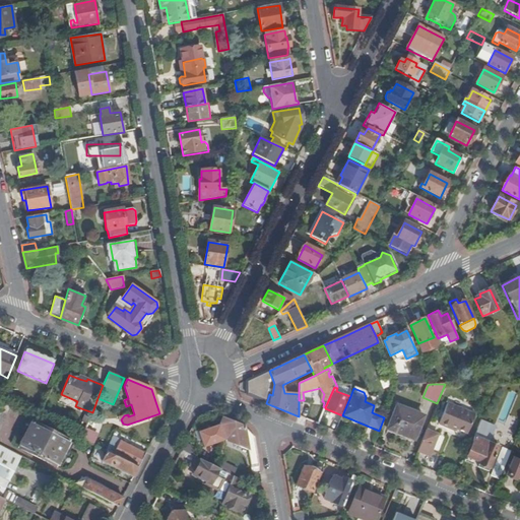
[(259,400),(266,403),(269,394),(270,391),(263,389),(259,400)]
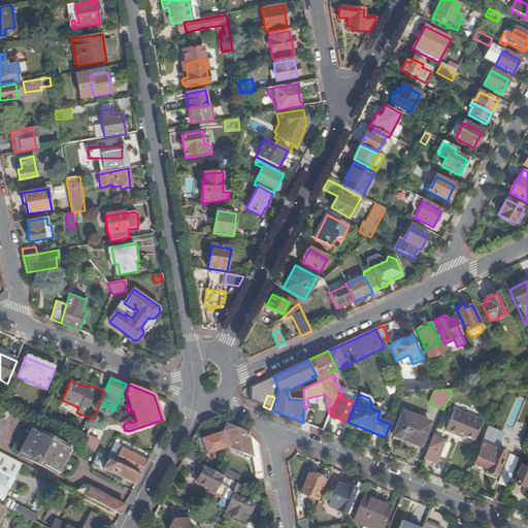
[(0,436),(11,408),(0,402),(0,436)]
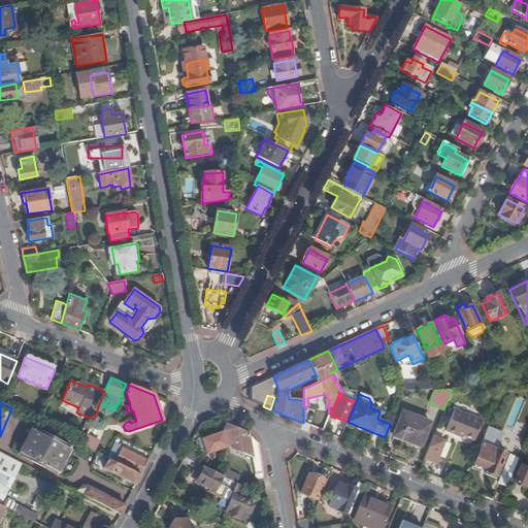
[(459,434),(463,436),(474,440),(482,422),(454,410),(444,431),(458,437),(459,434)]
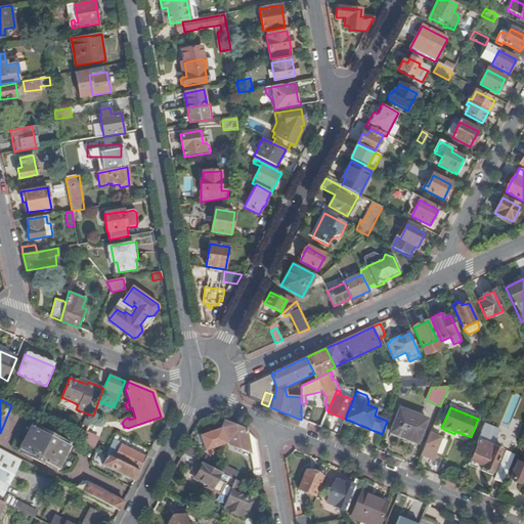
[(417,443),(427,421),(400,409),(391,433),(392,434),(393,433),(416,442),(416,443),(417,443)]
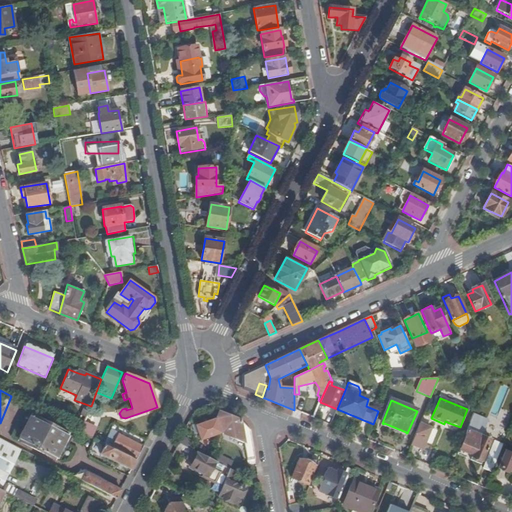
[(242,421),(219,411),(216,419),(221,434),(245,443),(248,461),(256,459),(251,432),(242,421)]
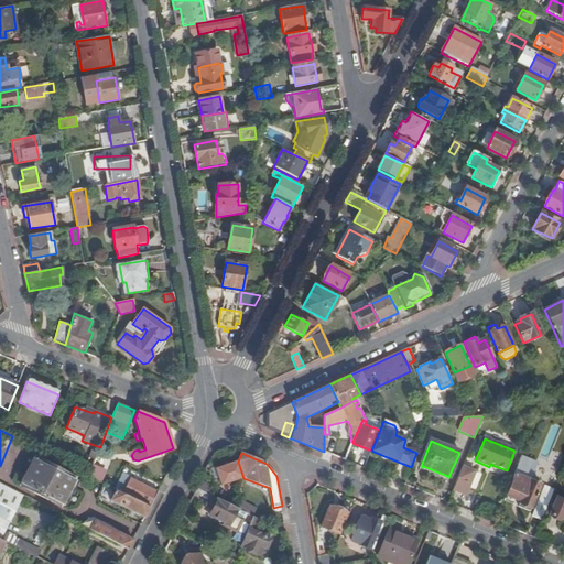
[(96,455),(93,463),(107,468),(109,459),(96,455)]
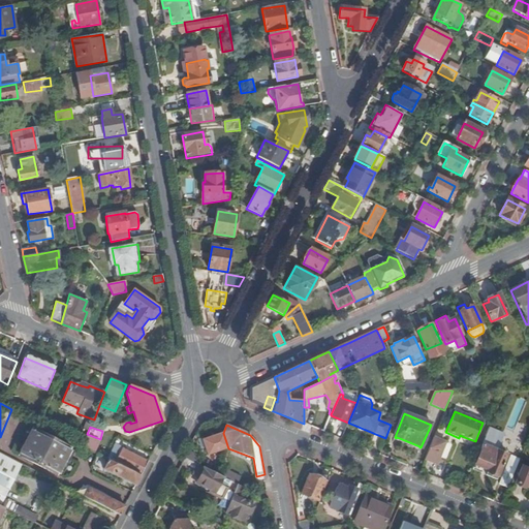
[(33,429),(20,455),(61,477),(74,450),(33,429)]
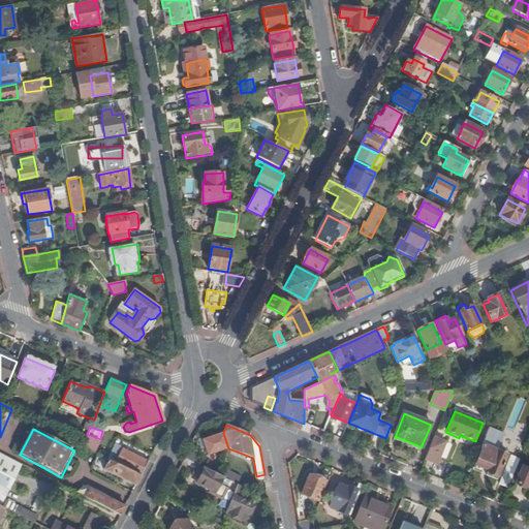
[(228,448),(223,433),(203,440),(208,456),(228,448)]
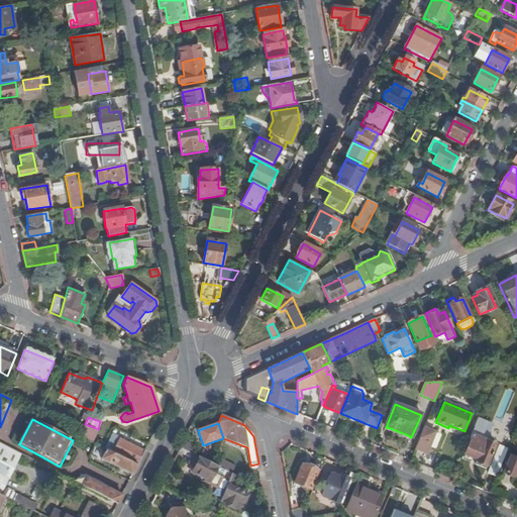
[(85,426),(82,434),(92,438),(95,430),(85,426)]
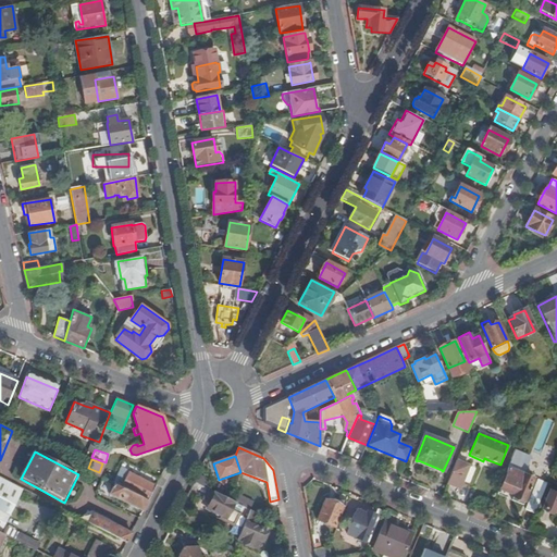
[(527,467),(511,460),(499,489),(514,494),(511,500),(523,506),(533,479),(523,474),(527,467)]
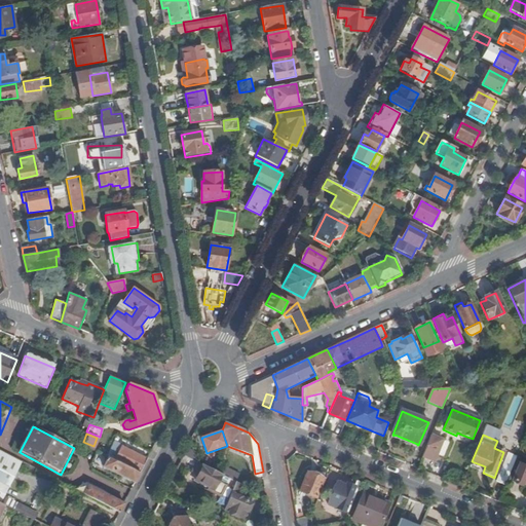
[(430,436),(422,457),(434,462),(436,457),(443,460),(450,444),(430,436)]
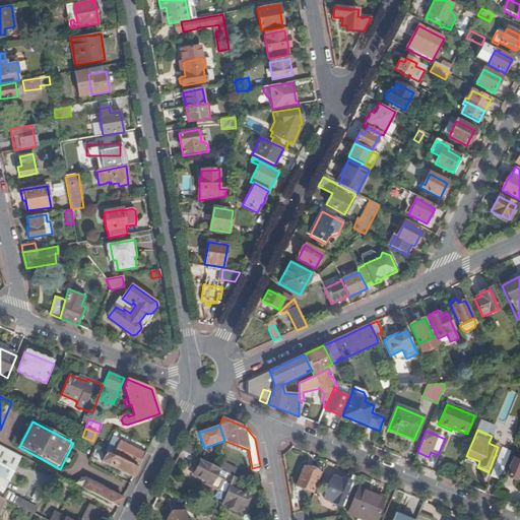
[(138,468),(146,453),(113,437),(106,451),(108,452),(138,468)]
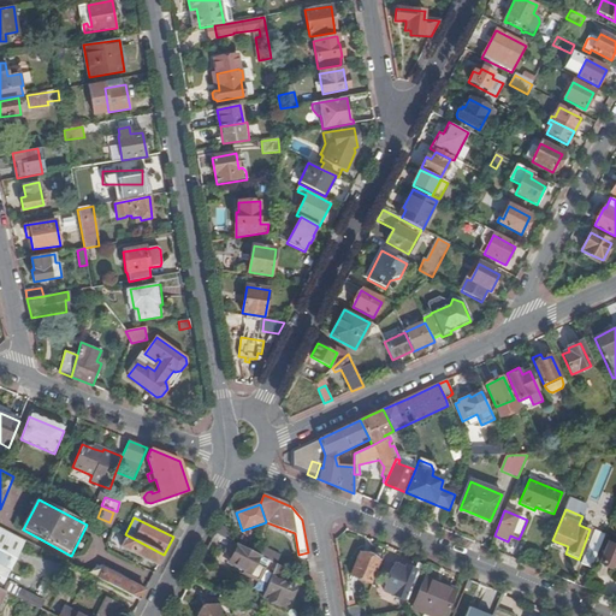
[(219,526),(215,533),(227,539),(231,533),(219,526)]
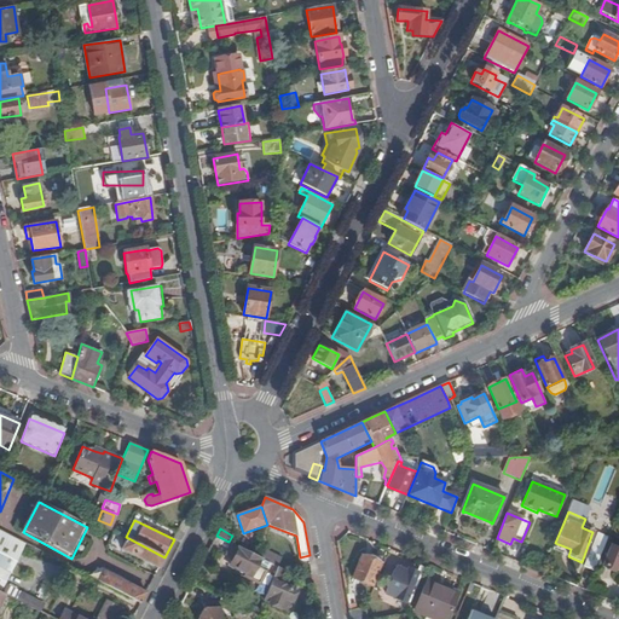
[(0,530),(0,566),(11,572),(24,543),(0,530)]
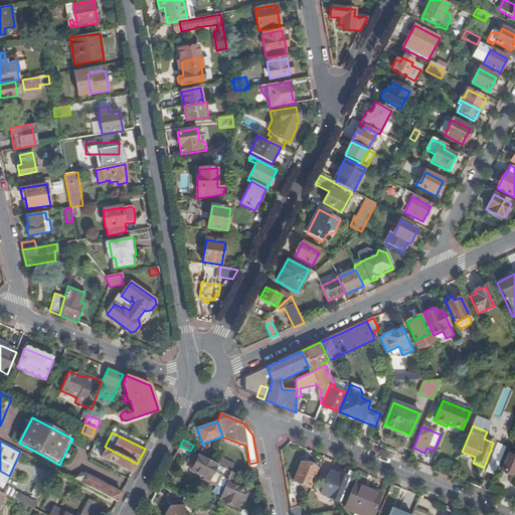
[(486,472),(494,475),(505,449),(497,445),(486,472)]
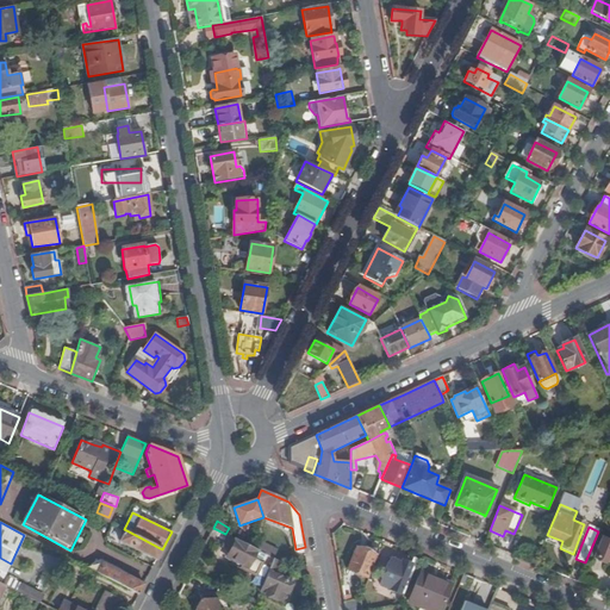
[(159,556),(162,549),(126,530),(122,541),(157,559),(159,556)]
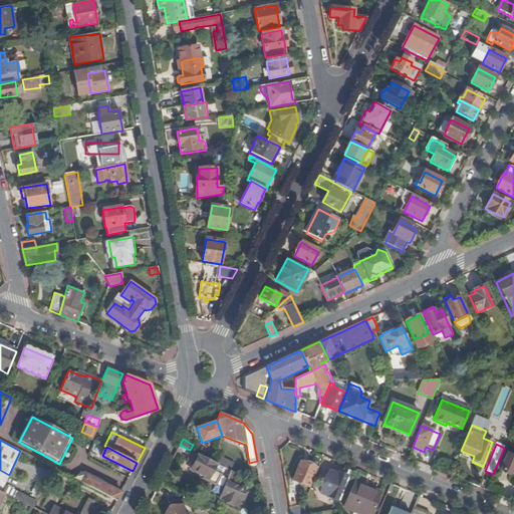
[(218,464),(194,452),(189,461),(194,464),(198,466),(195,471),(204,476),(203,478),(216,485),(221,475),(214,471),(218,464)]
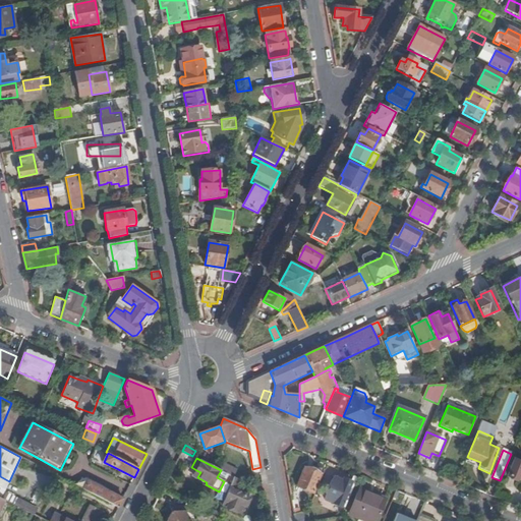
[(520,463),(514,461),(508,475),(518,480),(518,478),(520,478),(520,463)]
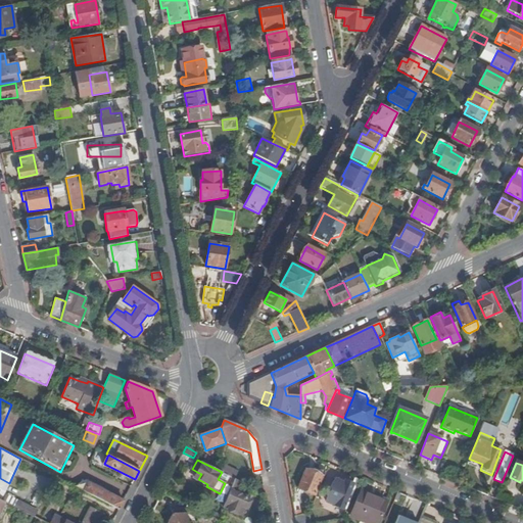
[(314,495),(322,477),(305,470),(298,489),(314,495)]
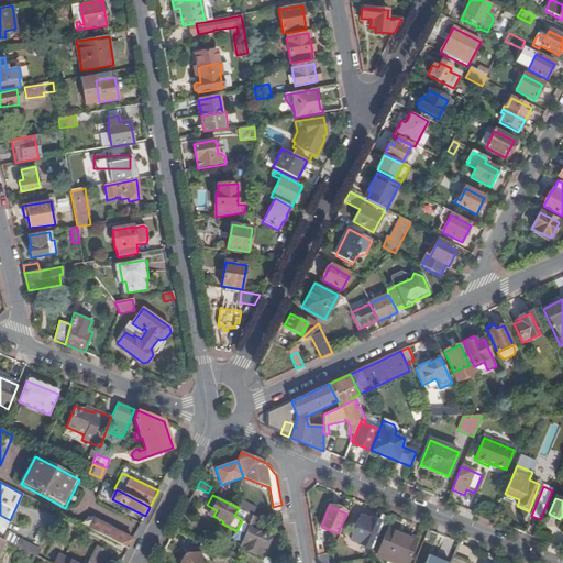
[(10,520),(0,515),(0,537),(0,538),(10,520)]
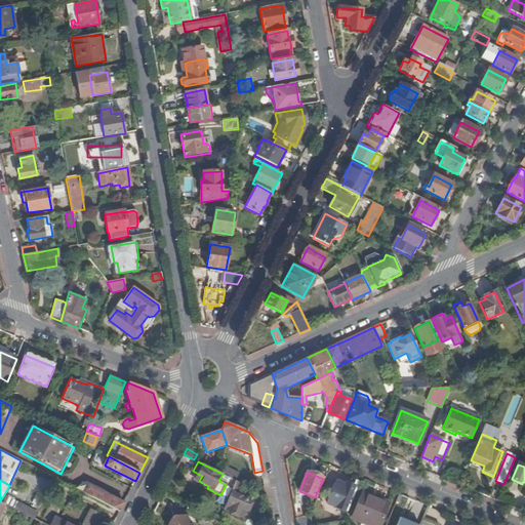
[(236,481),(225,509),(230,511),(230,513),(239,517),(239,516),(243,518),(247,510),(248,510),(252,501),(246,498),(248,494),(247,491),(246,491),(244,491),(243,491),(242,493),(239,491),(242,484),(236,481)]
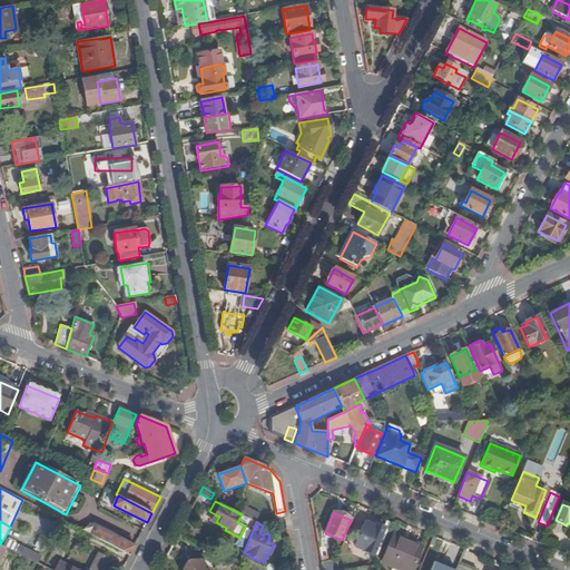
[(377,557),(389,530),(386,529),(383,526),(379,523),(375,527),(365,523),(355,547),(377,557)]
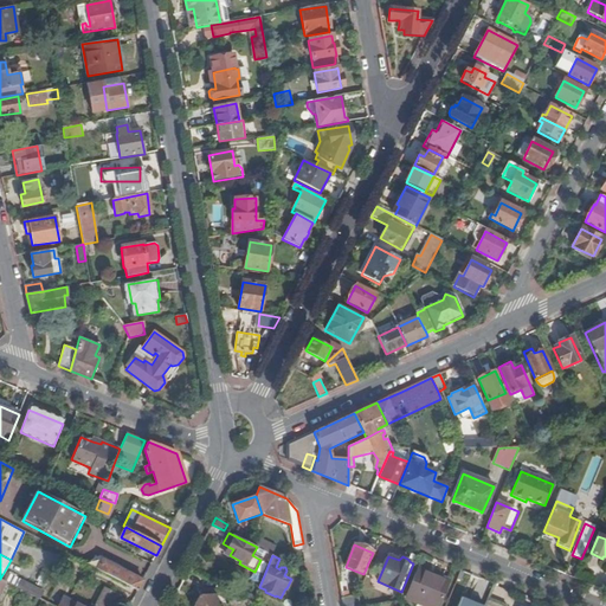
[(102,559),(97,568),(139,590),(143,580),(102,559)]
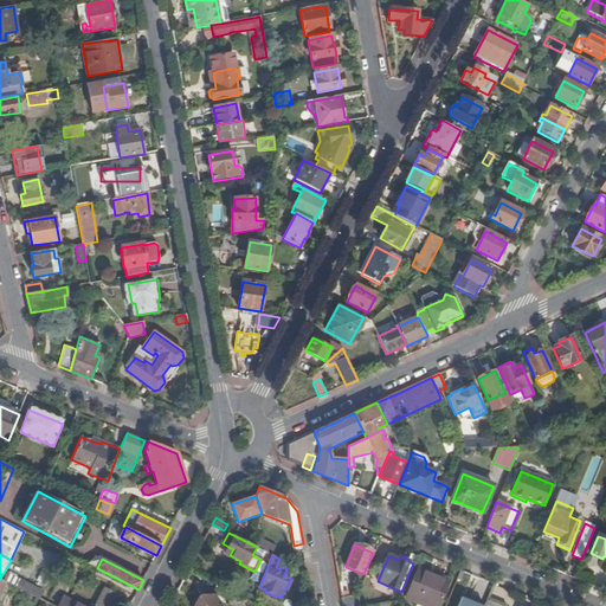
[(421,605),(438,605),(449,585),(430,577),(430,574),(418,569),(406,599),(421,605)]
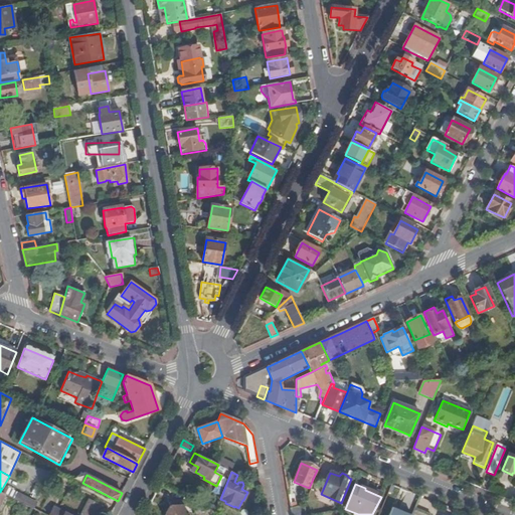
[(15,500),(32,508),(34,503),(20,495),(19,496),(17,496),(15,500)]
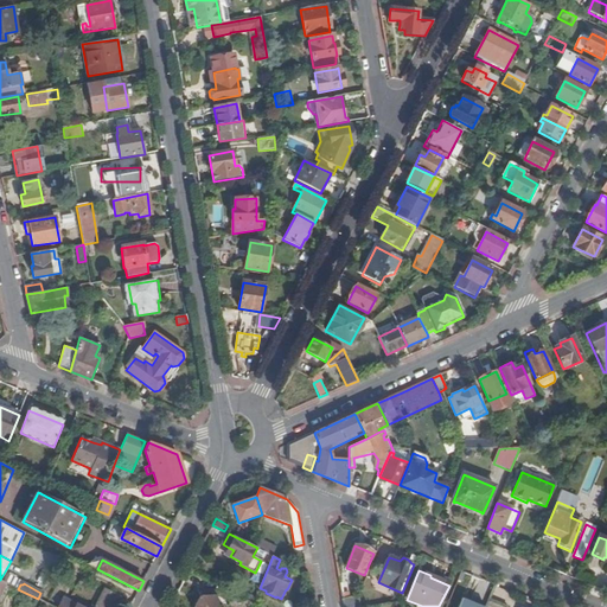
[(114,606),(121,596),(104,587),(94,606),(80,606),(63,599),(58,606),(114,606)]
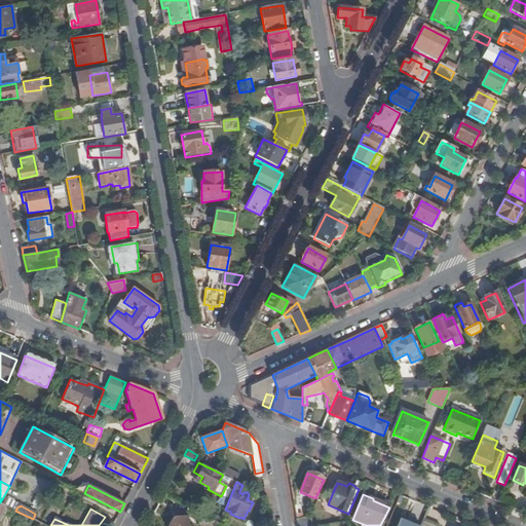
[(174,517),(168,525),(192,525),(186,517),(184,516),(184,513),(176,513),(176,517),(174,517)]
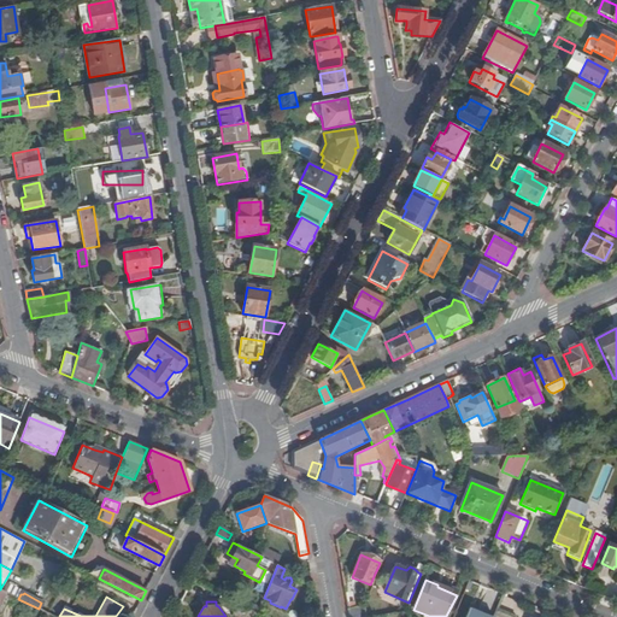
[(256,616),(258,612),(240,604),(235,613),(235,616),(236,616),(256,616)]
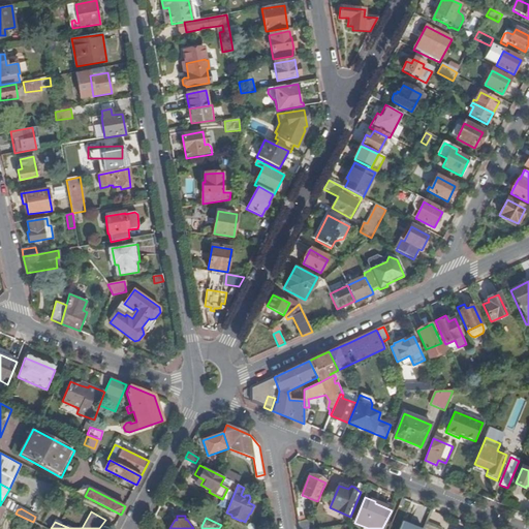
[(313,528),(313,520),(299,523),(299,528),(313,528)]
